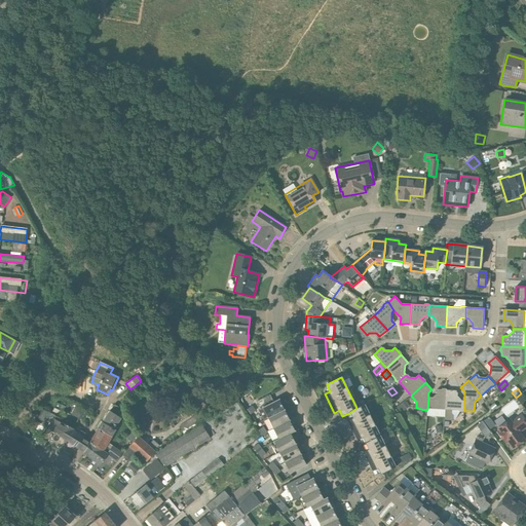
[(427,409),(446,410),(447,390),(437,389),(437,395),(431,399),(428,399),(427,409)]
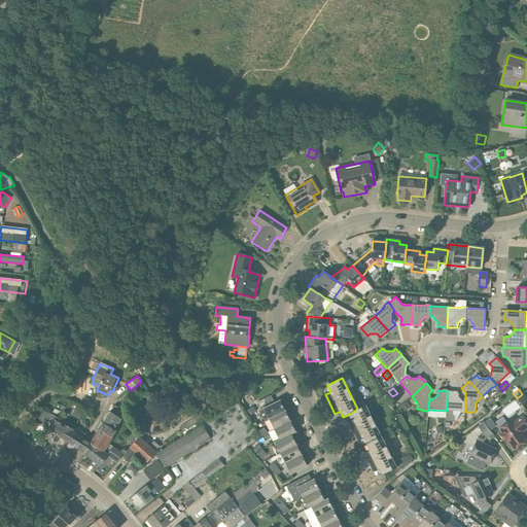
[(457,391),(448,391),(447,411),(446,421),(454,421),(454,418),(453,416),(453,411),(459,411),(460,413),(463,413),(465,412),(465,401),(462,401),(457,395),(457,391)]
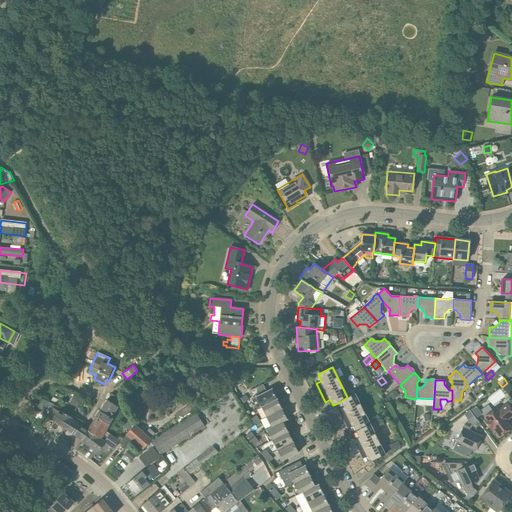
[(261,407),(277,399),(271,389),(266,391),(263,384),(250,391),(254,398),(255,397),(261,407)]
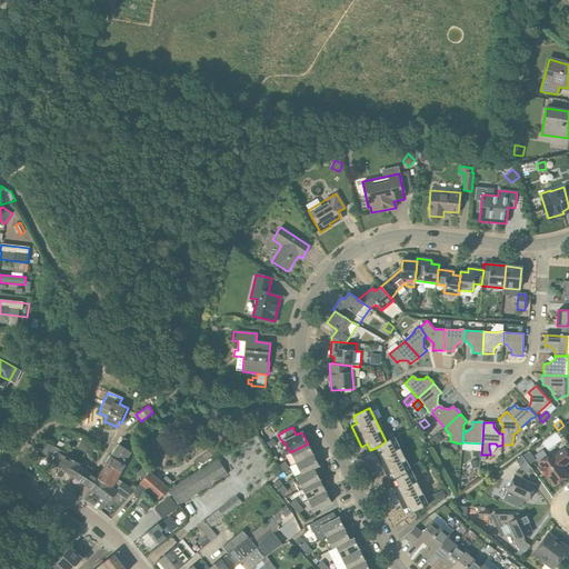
[(438,433),(430,440),(436,447),(443,440),(438,433)]
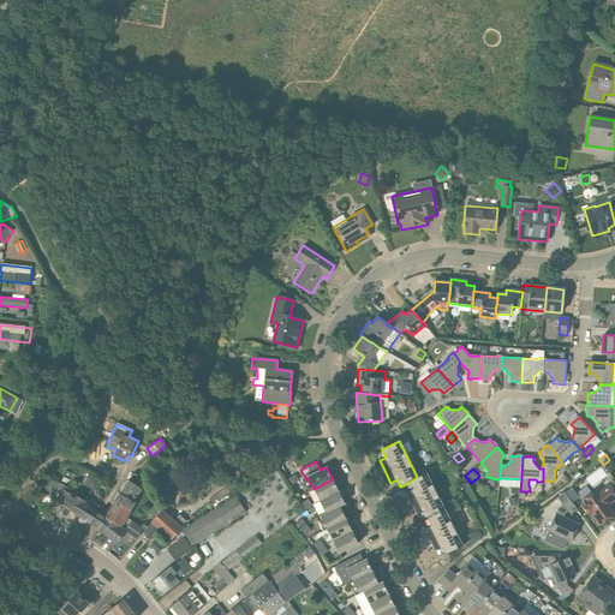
[(242,472),(232,478),(234,482),(224,488),(225,489),(209,499),(215,509),(231,499),(230,496),(239,490),(236,483),(245,477),(242,472)]
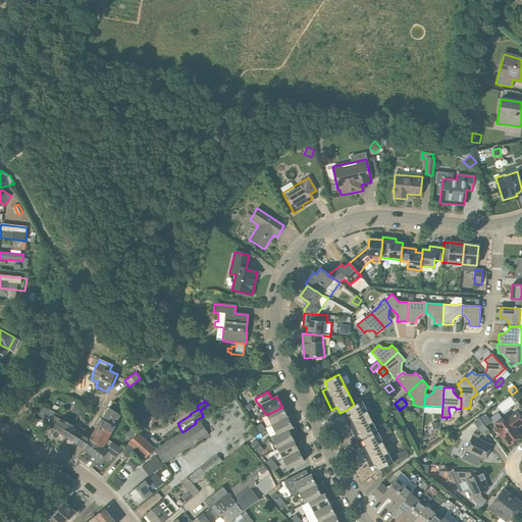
[(362,440),(377,432),(362,401),(354,405),(347,410),(350,415),(345,418),(354,437),(359,434),(362,440)]
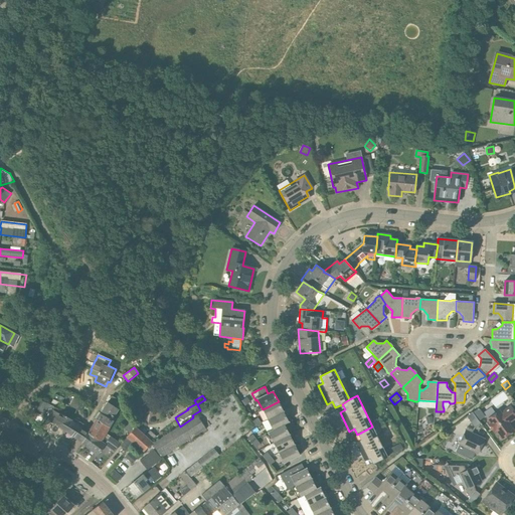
[(108,402),(100,413),(112,420),(113,420),(119,409),(116,407),(119,401),(112,396),(108,402)]
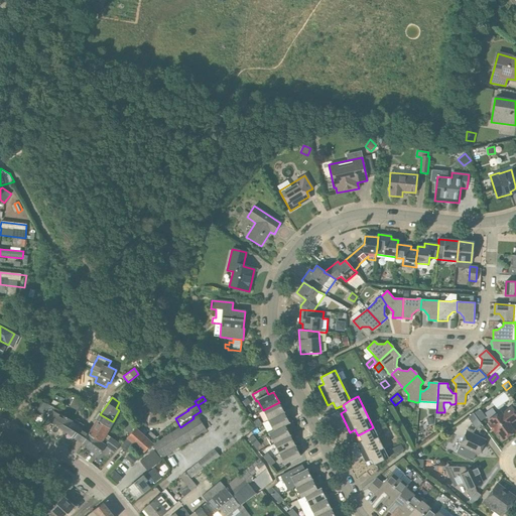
[(242,401),(246,406),(251,403),(247,398),(242,401)]
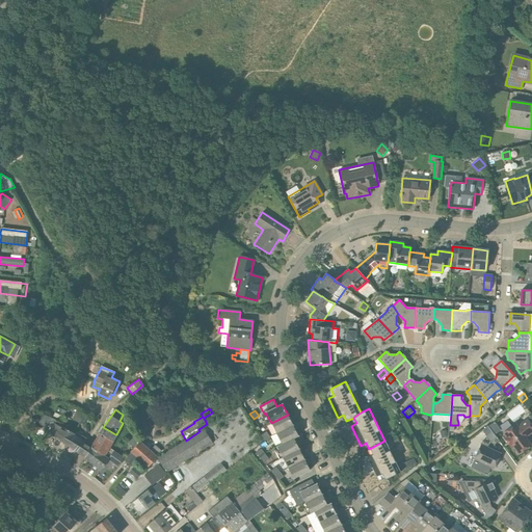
[(62,417),(52,411),(49,417),(59,422),(62,417)]
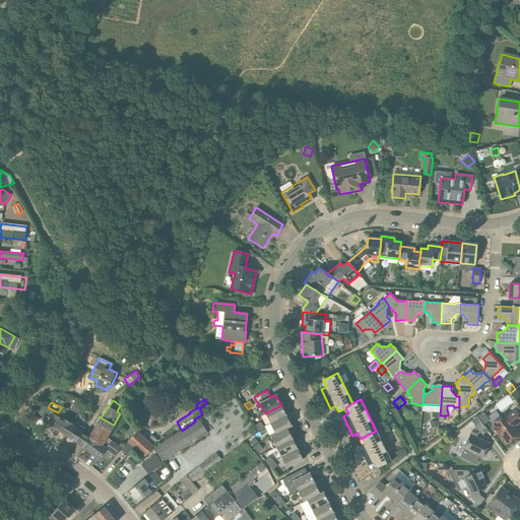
[(70,410),(81,415),(85,407),(81,405),(81,406),(73,402),(70,410)]
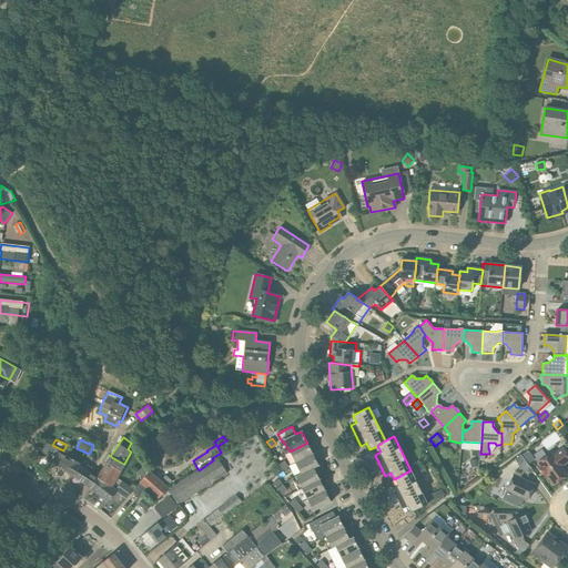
[(182,439),(175,445),(180,452),(188,445),(182,439)]
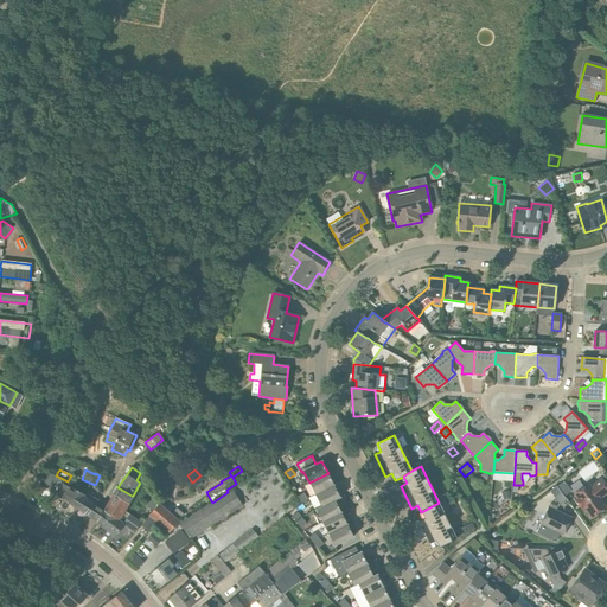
[(315,494),(334,485),(328,473),(310,483),(315,494)]
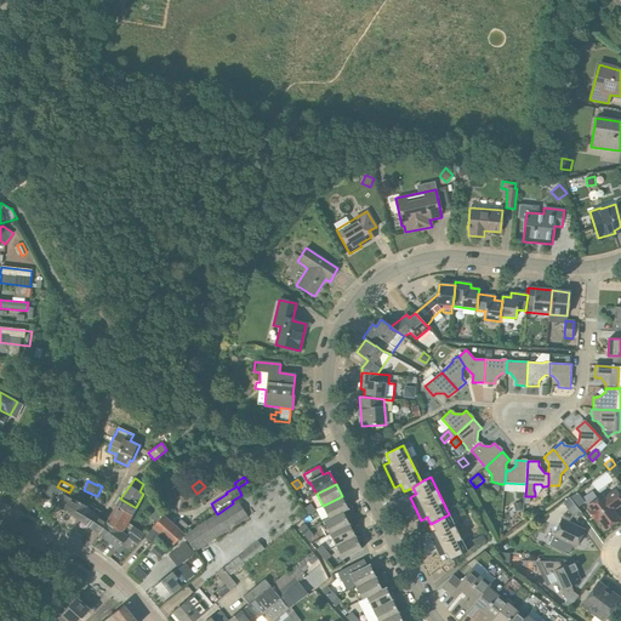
[(166,493),(175,502),(182,495),(175,485),(166,493)]
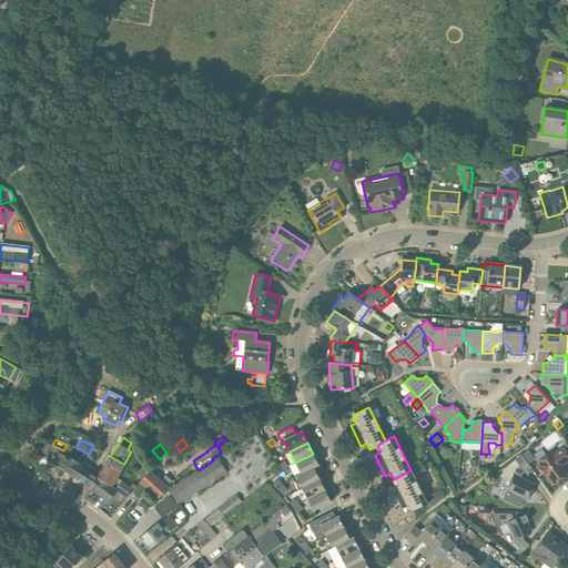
[(546,479),(548,477),(553,485),(567,475),(561,467),(567,462),(567,455),(563,447),(554,454),(553,452),(536,463),(538,466),(536,467),(546,479)]
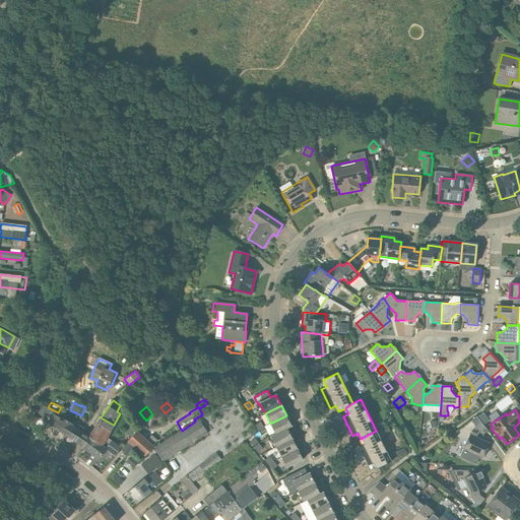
[(89,438),(82,433),(84,429),(73,423),(72,425),(63,417),(63,416),(56,412),(49,423),(76,443),(82,447),(82,446),(83,447),(89,438)]
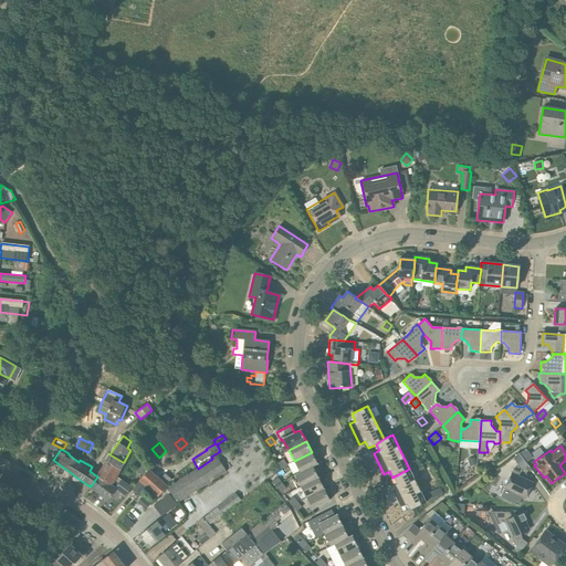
[(43,456),(35,451),(31,459),(39,463),(43,456)]
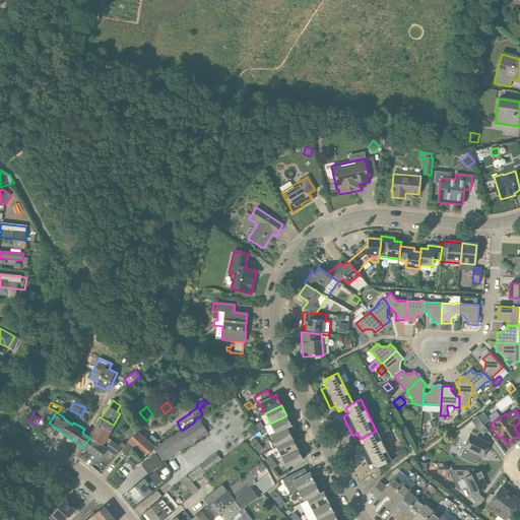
[(291,427),(286,415),(270,424),(275,434),(275,435),(291,427)]
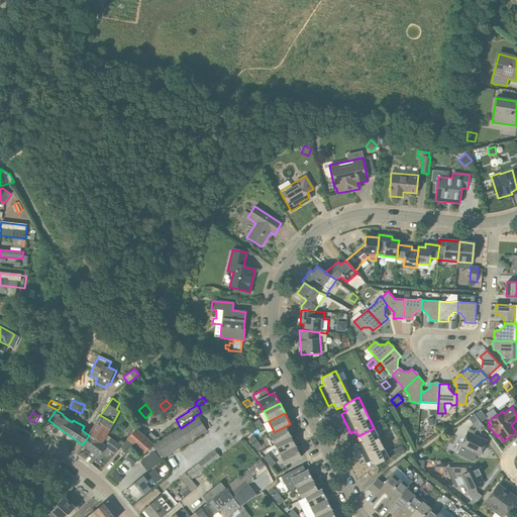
[(469,418),(477,430),(483,425),(474,414),(469,418)]
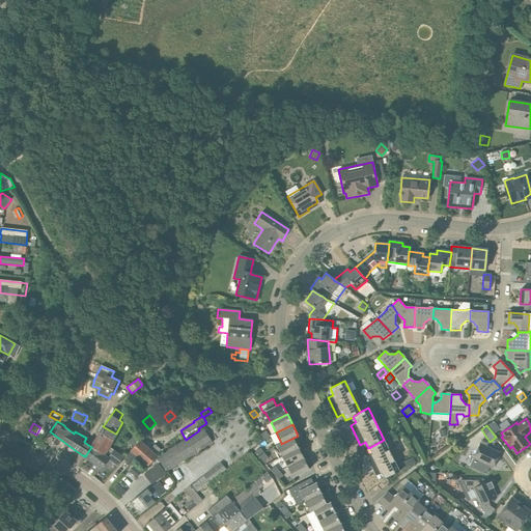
[(99,432),(100,434),(113,442),(117,434),(116,434),(115,434),(103,426),(99,432)]
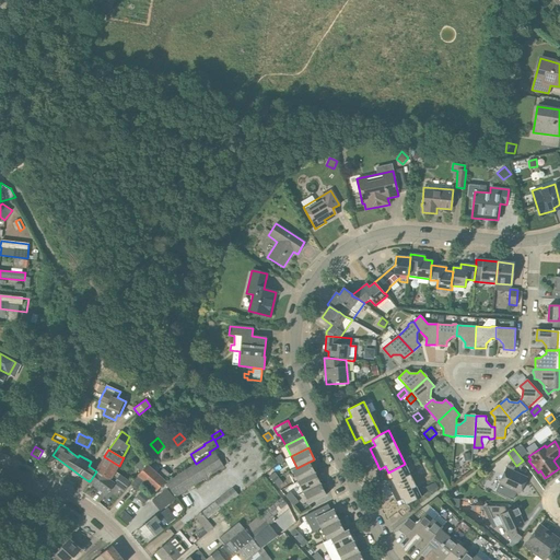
[(214,452),(210,454),(196,464),(165,482),(175,498),(224,467),(214,452)]
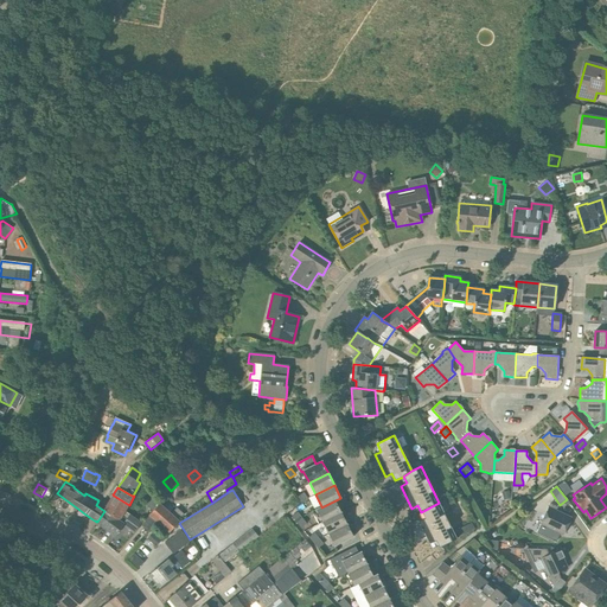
[(502,493),(505,500),(512,498),(509,491),(502,493)]
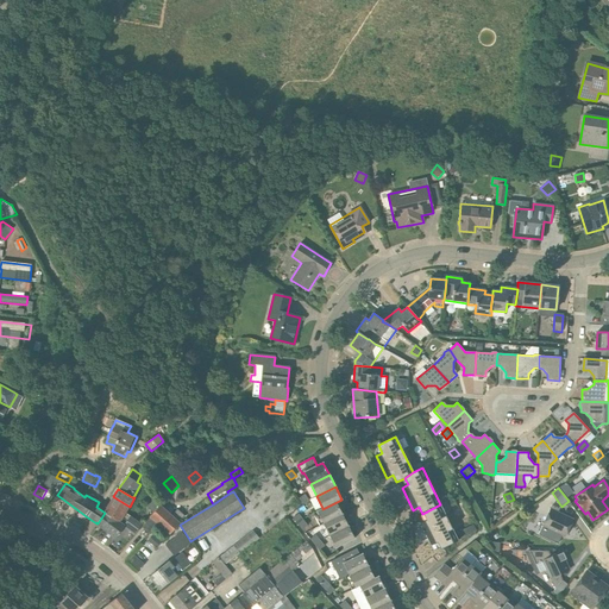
[(299,498),(303,504),(309,501),(305,494),(299,498)]
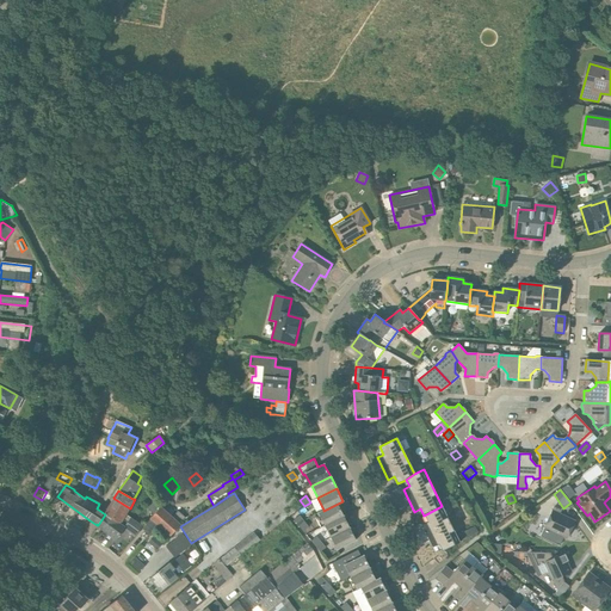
[(122,519),(122,520),(127,514),(130,508),(115,499),(105,514),(115,520),(115,522),(119,524),(122,519)]
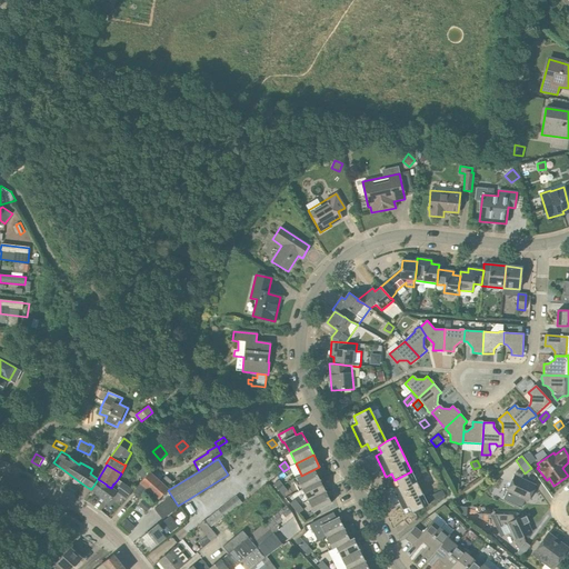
[(299,491),(302,489),(320,480),(317,475),(319,473),(320,475),(326,472),(322,465),(319,467),(301,476),(301,475),(292,479),(299,491)]
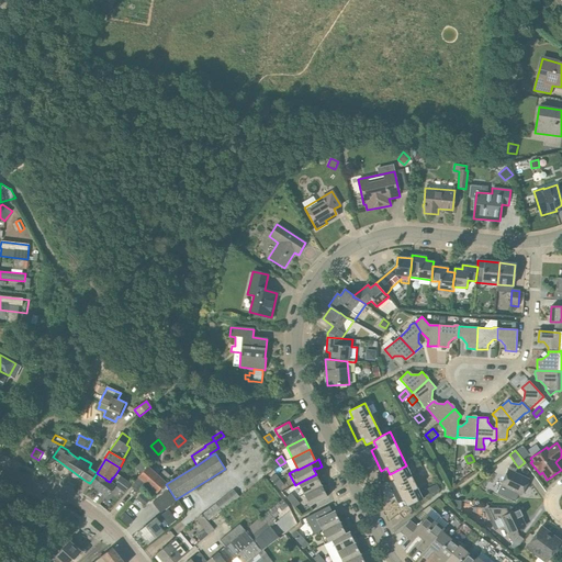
[(148,465),(143,460),(135,468),(142,473),(138,478),(156,493),(170,476),(164,470),(159,475),(148,465)]
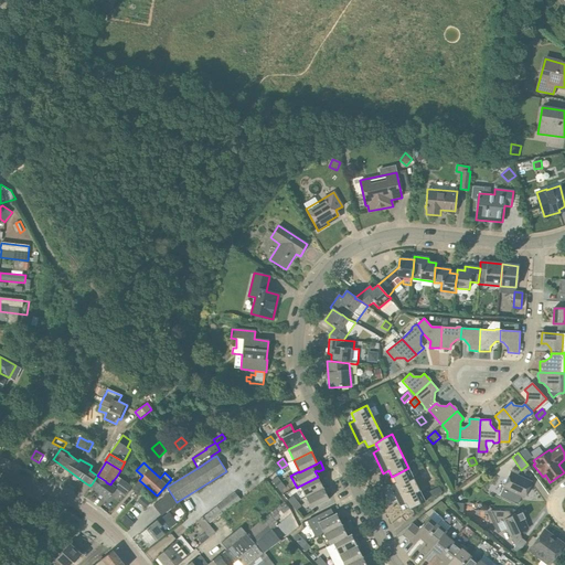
[(405,503),(408,510),(425,502),(408,468),(392,477),(395,483),(390,486),(400,507),(405,503)]
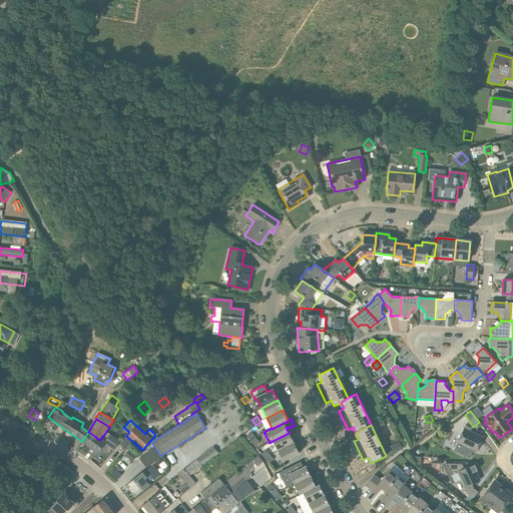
[(465,426),(457,443),(476,452),(483,438),(470,432),(472,428),(465,426)]
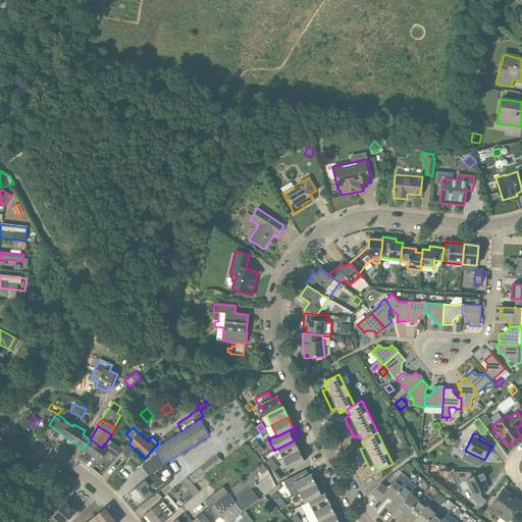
[(99,461),(105,452),(115,459),(122,450),(112,442),(108,439),(104,445),(104,444),(102,448),(98,446),(98,445),(90,439),(84,449),(83,448),(83,449),(99,461)]
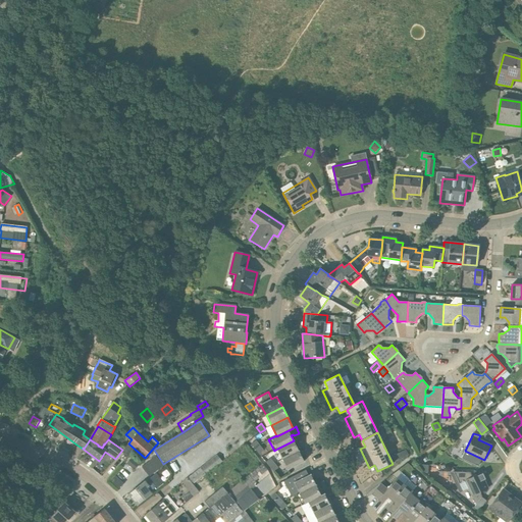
[(251,445),(255,450),(260,446),(256,440),(251,445)]
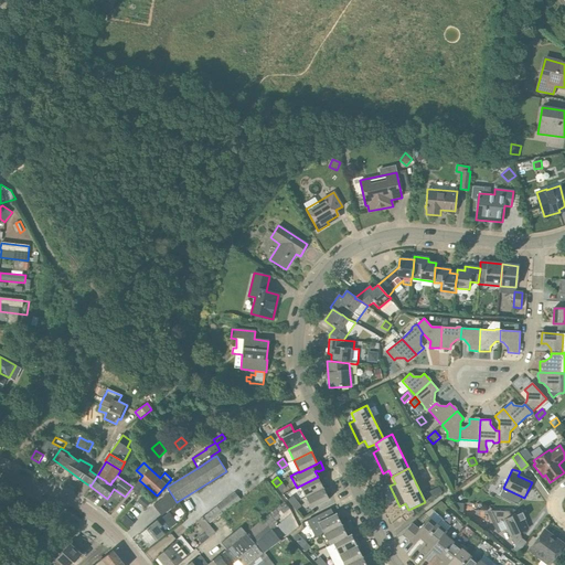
[(306,498),(323,489),(318,477),(300,486),(306,498)]
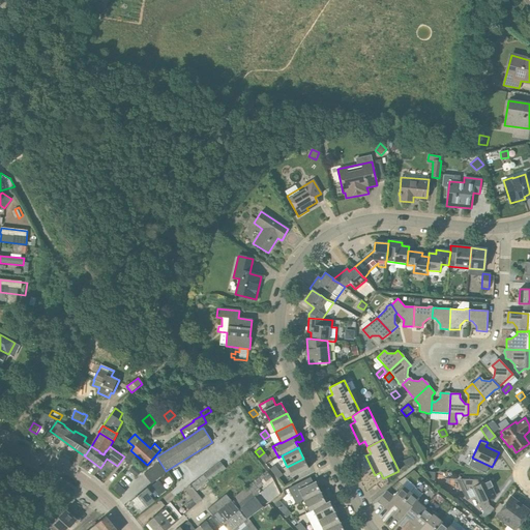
[(264,452),(259,457),(263,461),(268,457),(264,452)]
